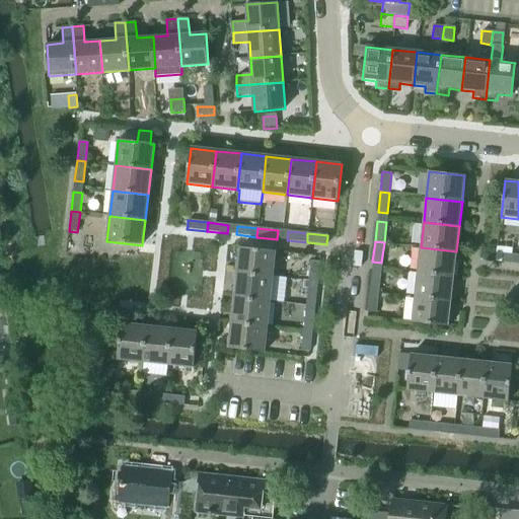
[(240,247),(237,273),(273,277),(276,251),(240,247)]
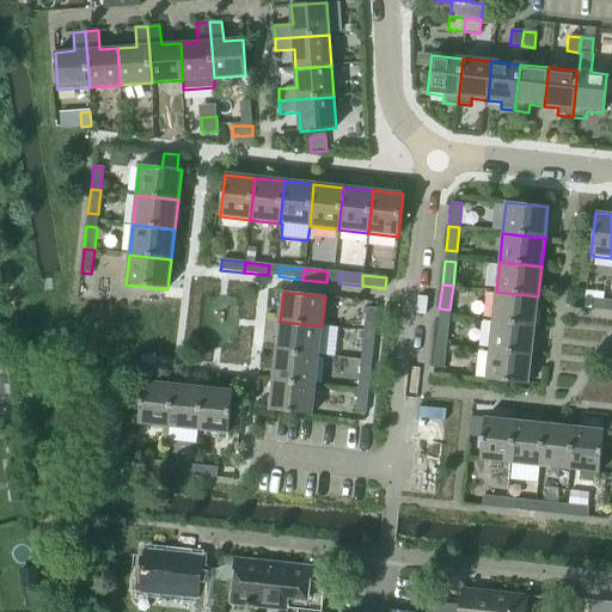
[(496,292),(493,322),(534,326),(538,297),(496,292)]
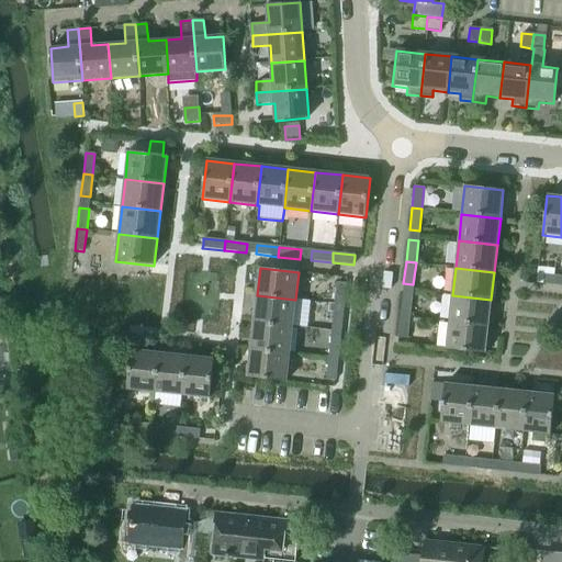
[(561,276),(543,274),(542,284),(561,285),(561,276)]
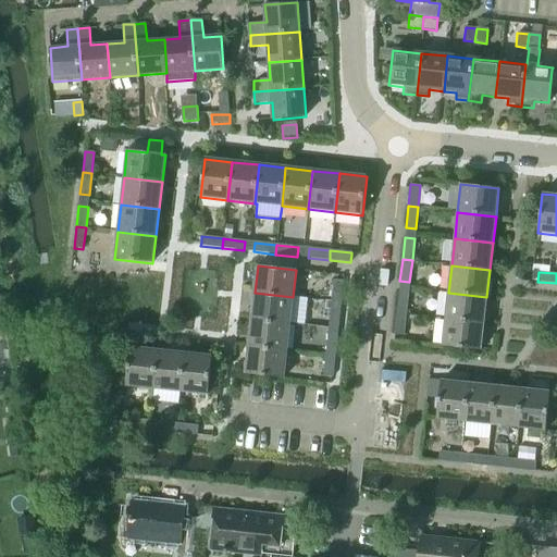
[(333,281),(331,302),(341,304),(343,282),(333,281)]
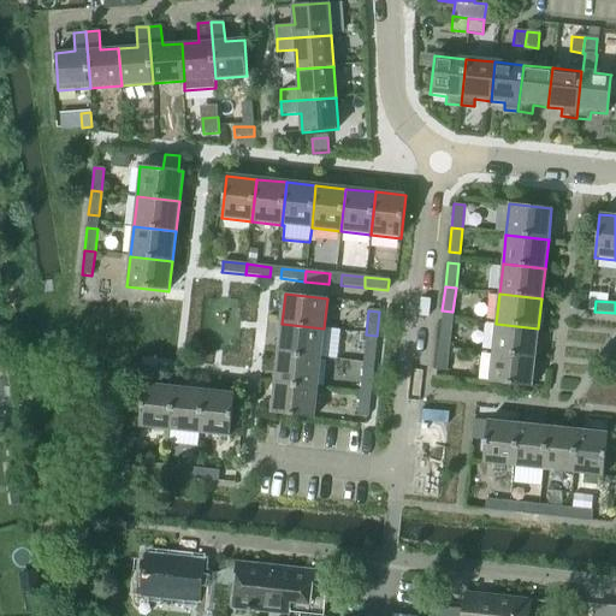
[(440,323),(438,347),(449,348),(451,324),(440,323)]
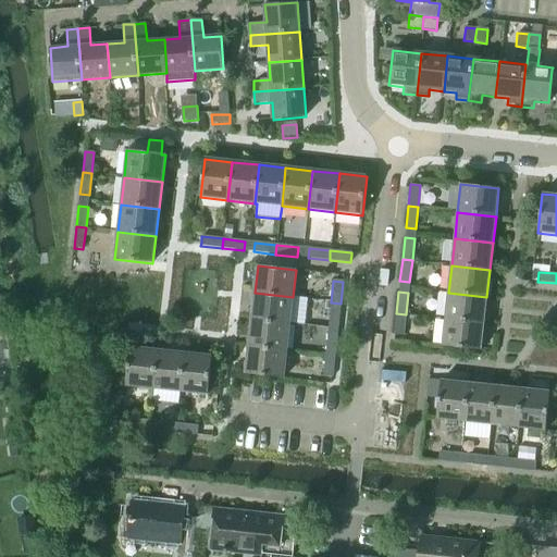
[(255,293),(251,320),(289,324),(293,297),(255,293)]
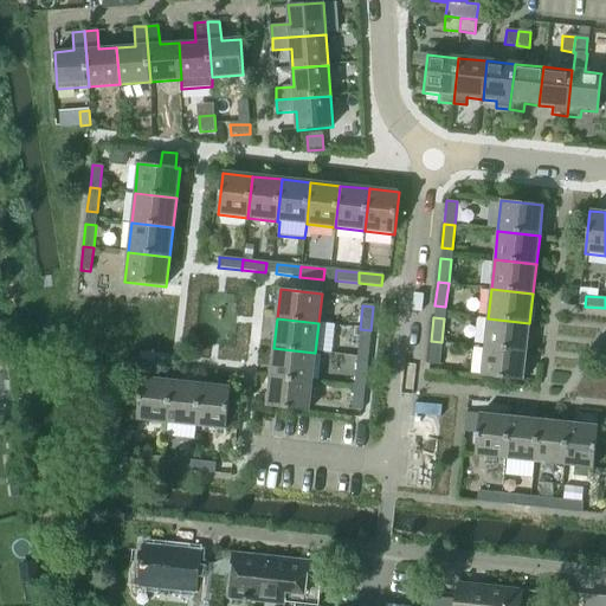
[(488,318),(484,347),(527,352),(529,323),(488,318)]
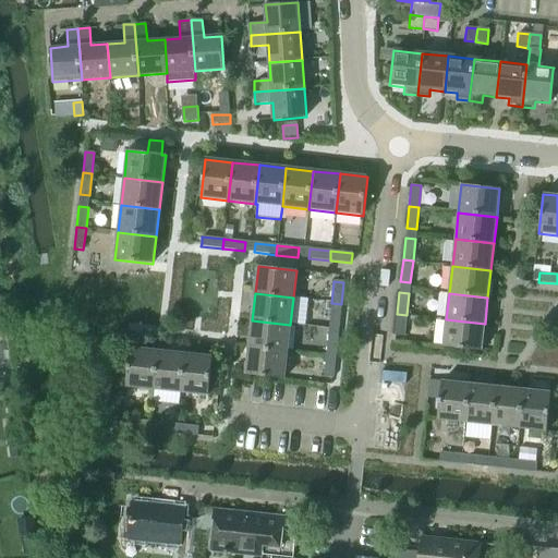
[(329,324),(339,325),(341,304),(331,303),(330,311),(329,324)]
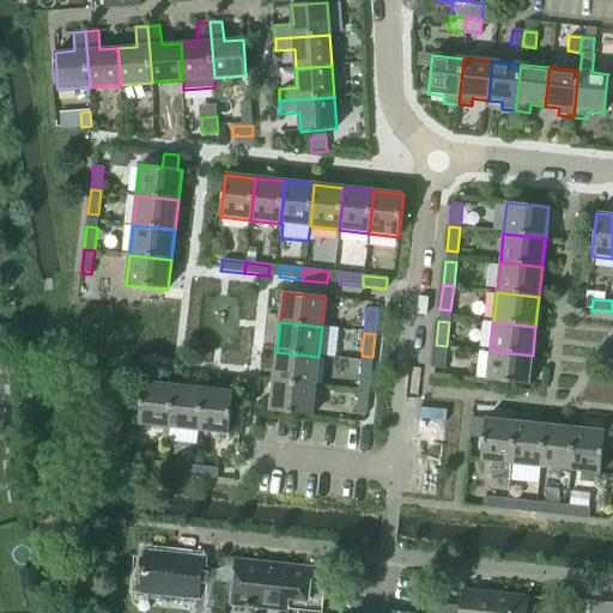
[(434,368),(436,368),(444,369),(447,346),(436,345),(434,368)]
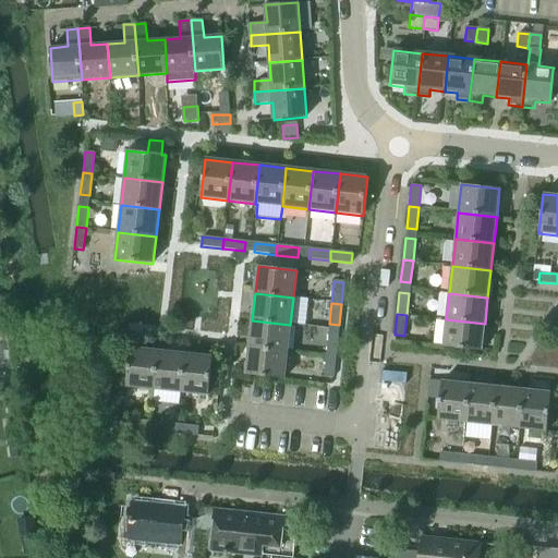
[(446,319),(444,348),(482,352),(485,324),(446,319)]
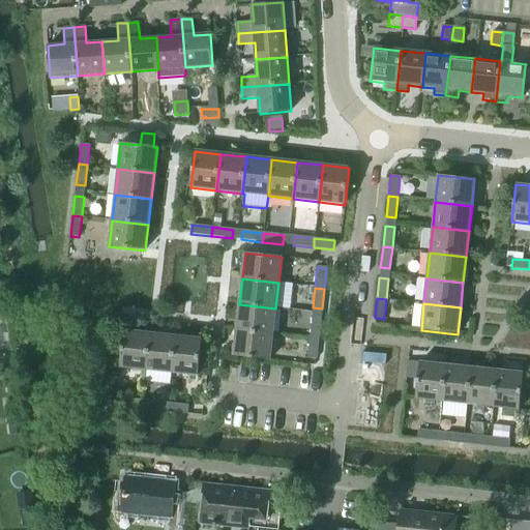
[(239,304),(236,330),(273,334),(275,308),(239,304)]
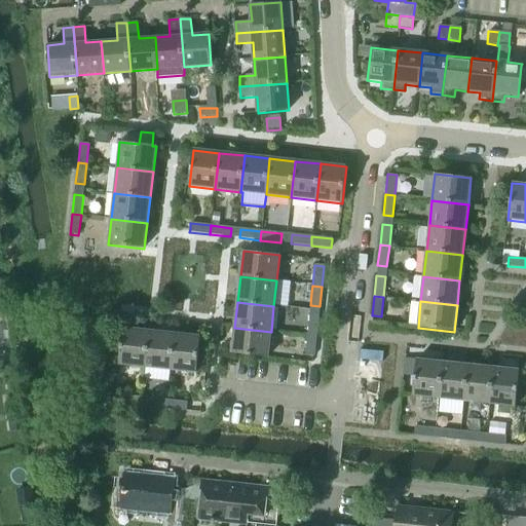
[(308,315),(306,336),(316,337),(318,316),(308,315)]
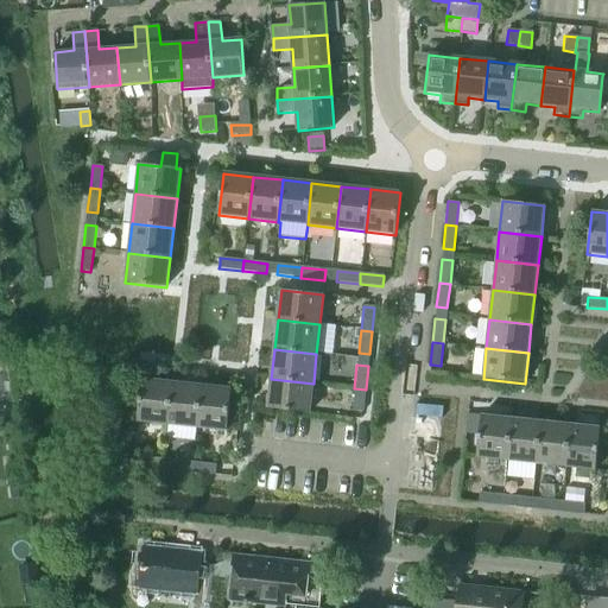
[(271,379),(268,409),(310,413),(314,384),(271,379)]
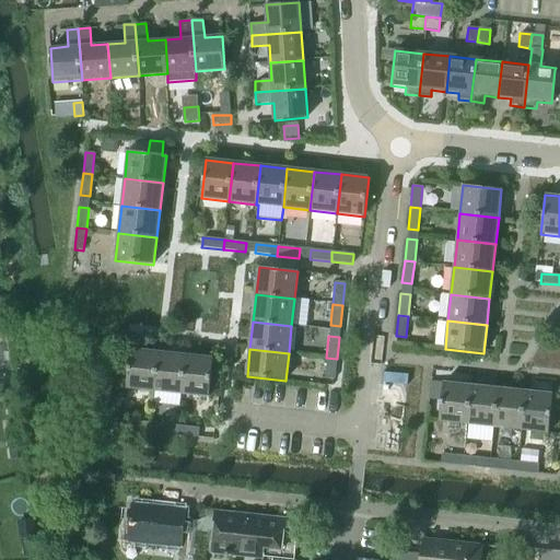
[(131,350),(127,388),(154,392),(159,352),(131,350)]
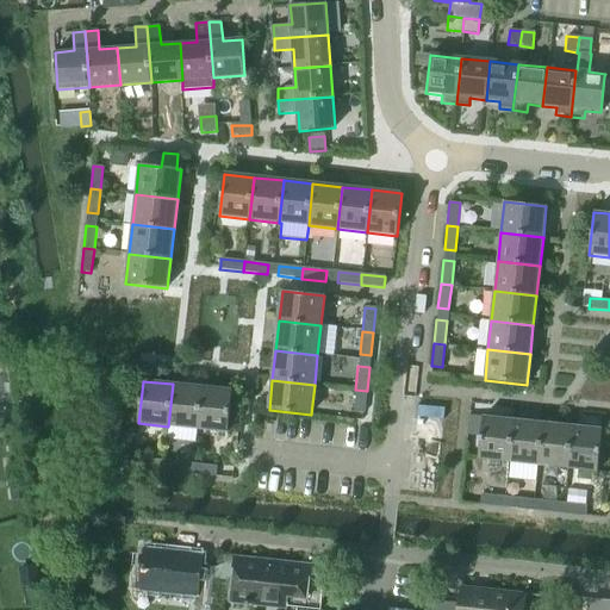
[(173,384),(168,427),(198,429),(203,387),(173,384)]
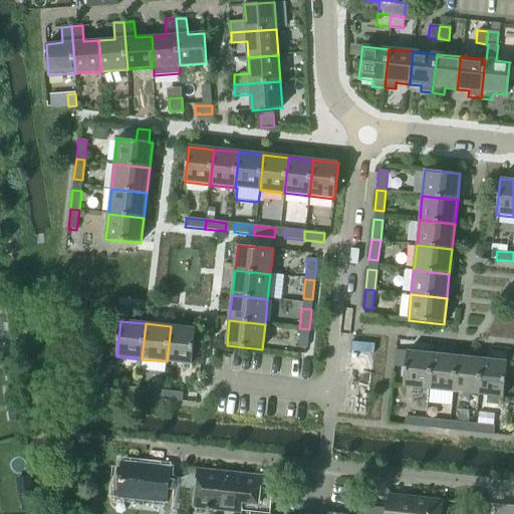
[(171,326),(167,361),(192,364),(196,329),(171,326)]
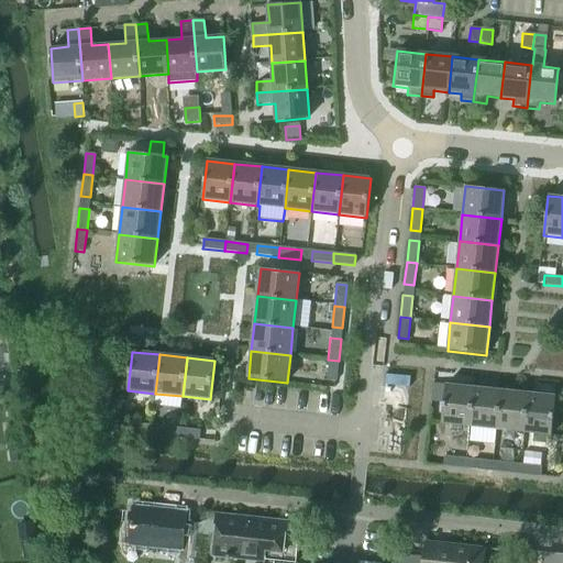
[(326,381),(334,382),(337,382),(339,361),(328,360),(326,381)]
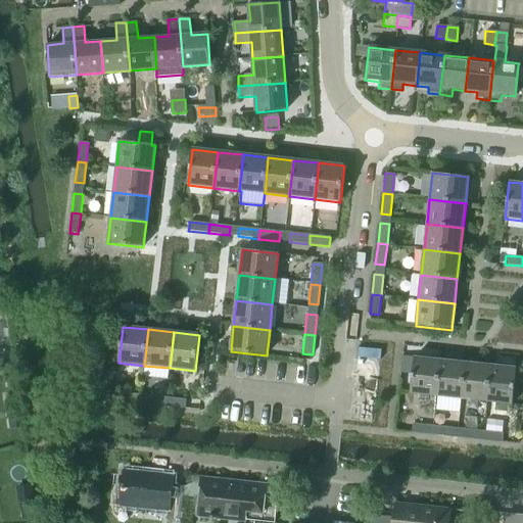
[(414,358),(411,393),(436,396),(440,361),(414,358)]
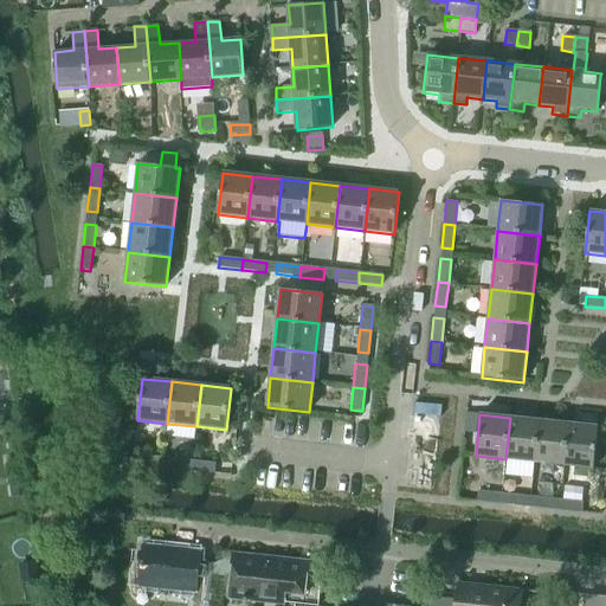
[(505,459),(503,476),(533,478),(535,462),(539,420),(510,418),(505,459)]
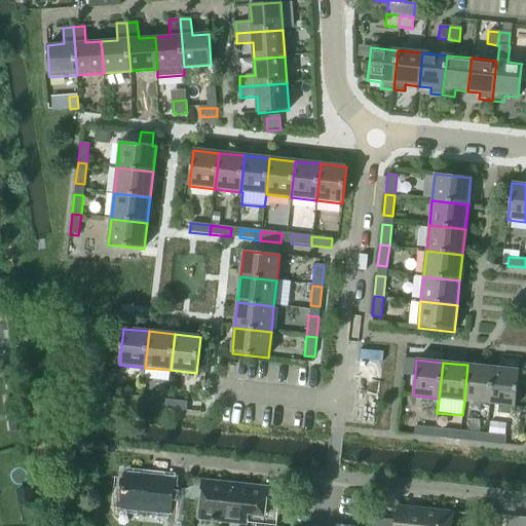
[(467,365),(464,401),(489,404),(493,368),(467,365)]
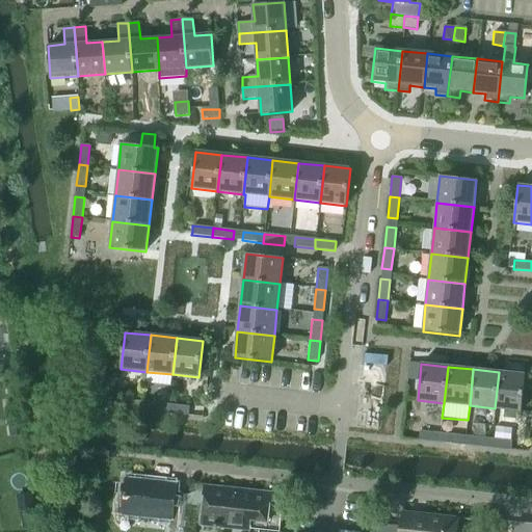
[(499,372),(495,408),(522,411),(525,375),(499,372)]
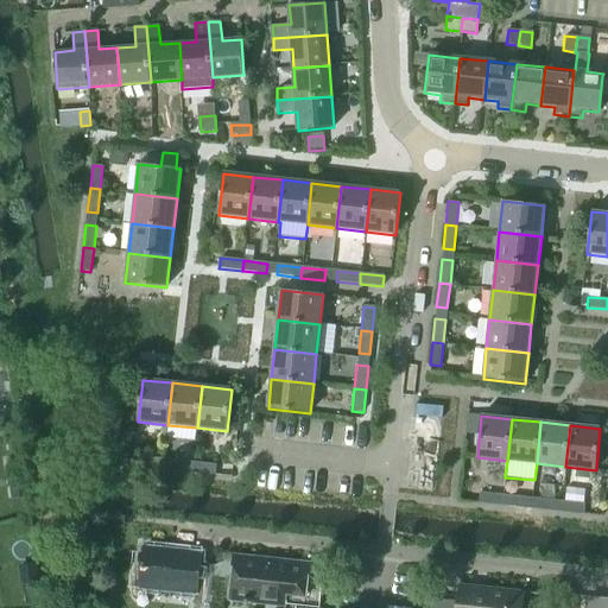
[(134,455),(133,466),(157,468),(158,457),(134,455)]
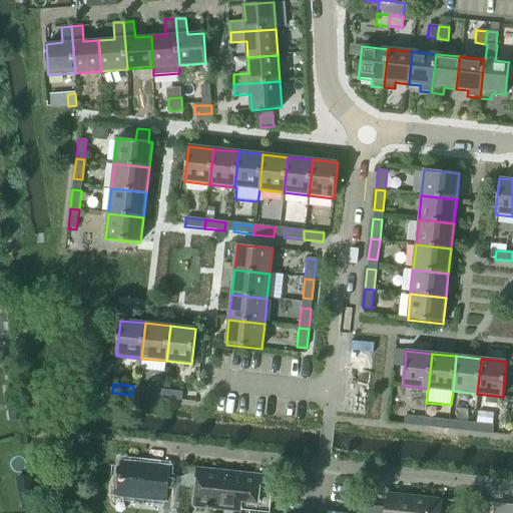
[(18,388),(5,390),(7,402),(19,400),(18,388)]
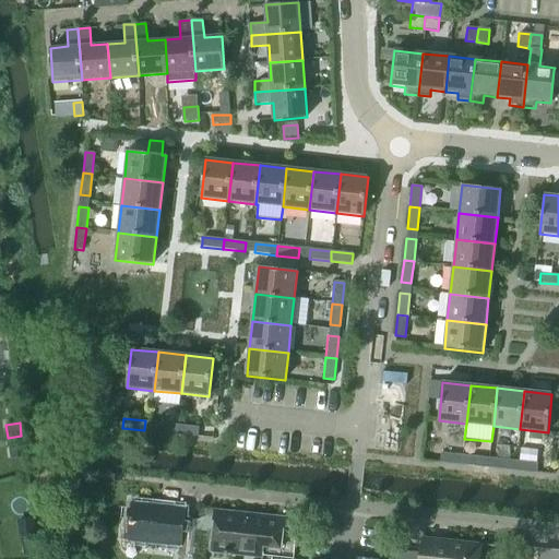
[(157,423),(156,431),(177,433),(178,425),(157,423)]
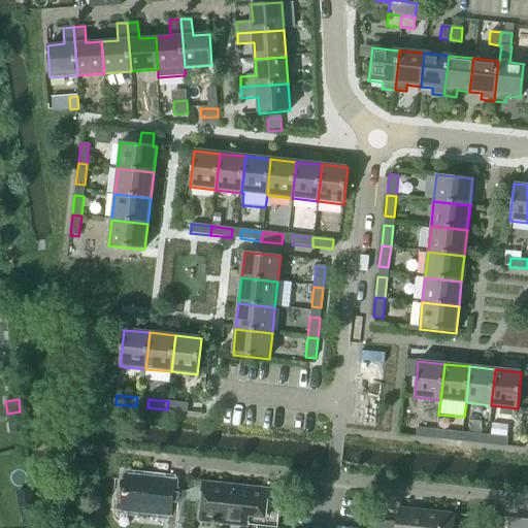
[(168,401),(167,409),(187,411),(188,403),(168,401)]
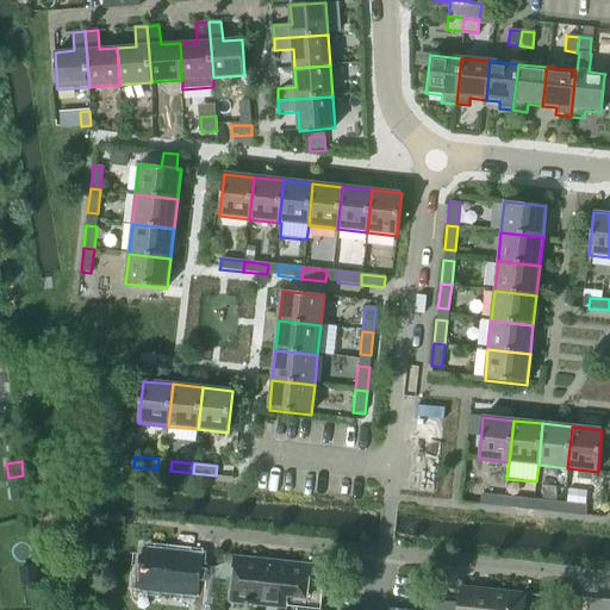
[(540,502),(539,511),(562,514),(564,504),(556,503),(558,491),(543,490),(542,502),(540,502)]
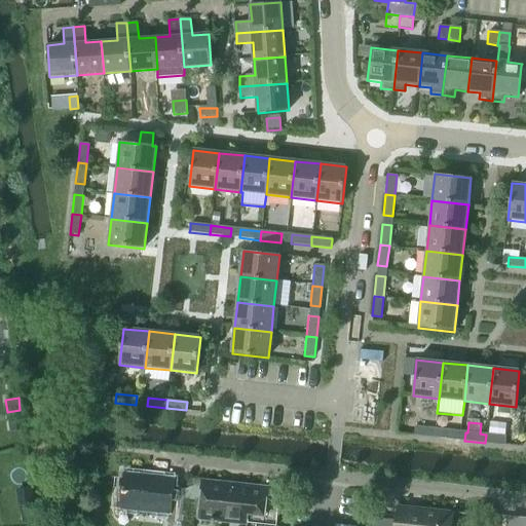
[(415,425),(414,434),(435,437),(436,427),(415,425)]
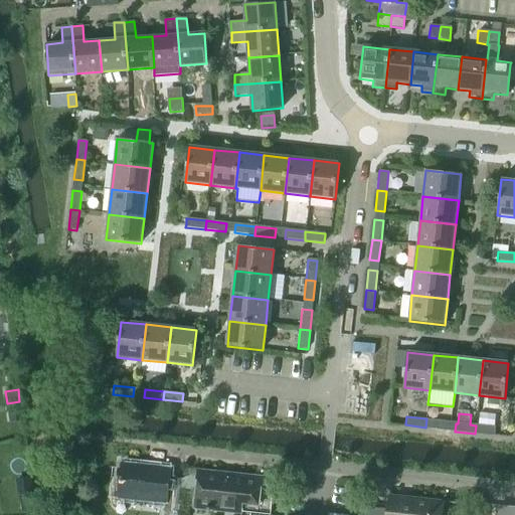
[(426,418),(425,427),(446,430),(447,420),(426,418)]
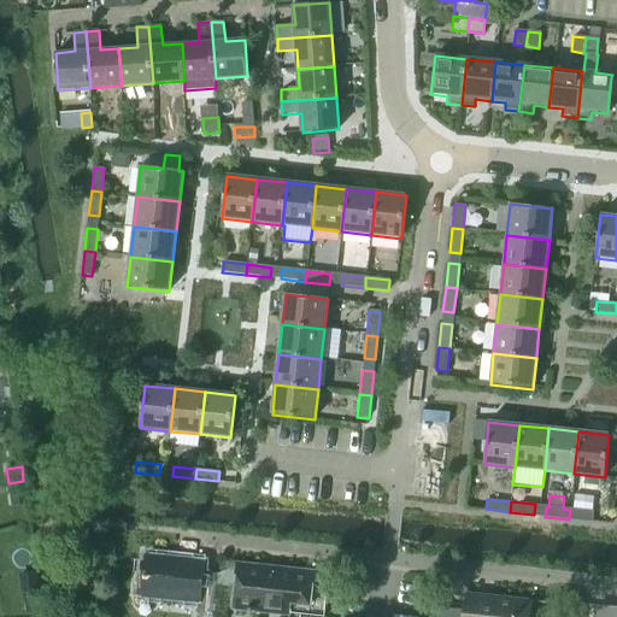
[(570,510),(569,519),(593,523),(594,512),(570,510)]
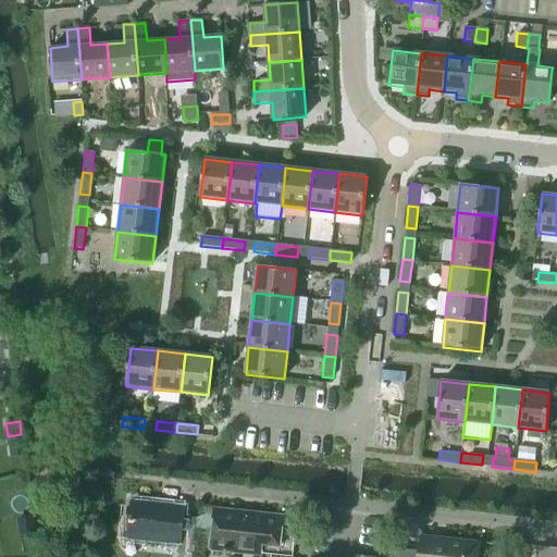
[(132,503),(128,537),(130,537),(130,539),(181,544),(180,554),(193,555),(196,518),(184,517),(185,508),(132,503)]
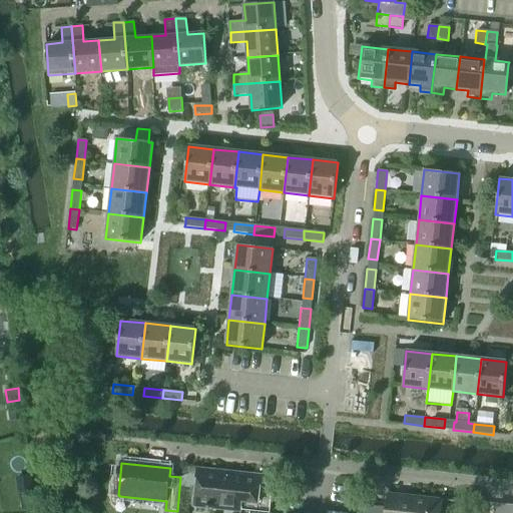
[(181,479),(180,488),(195,489),(194,505),(249,511),(248,512),(269,512),(272,491),(261,490),(262,478),(197,471),(197,473),(182,479),(181,479)]
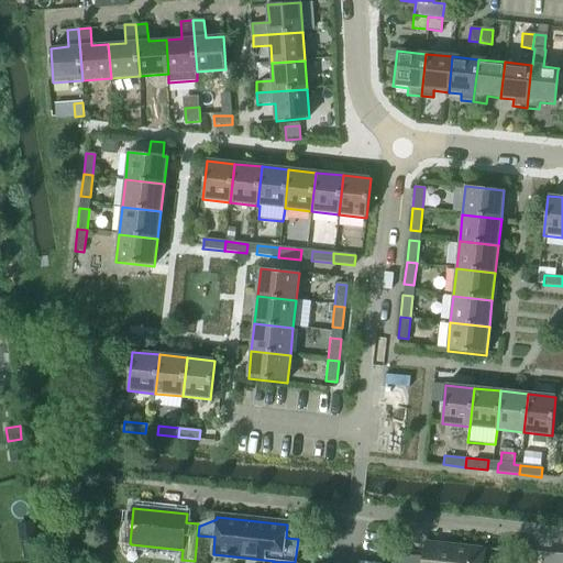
[(32,523),(19,526),(21,537),(34,534),(32,523)]
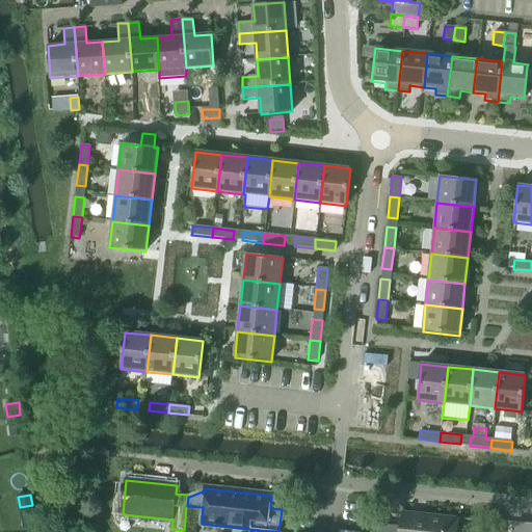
[(378,525),(377,531),(454,531),(456,519),(401,511),(399,527),(378,525)]
